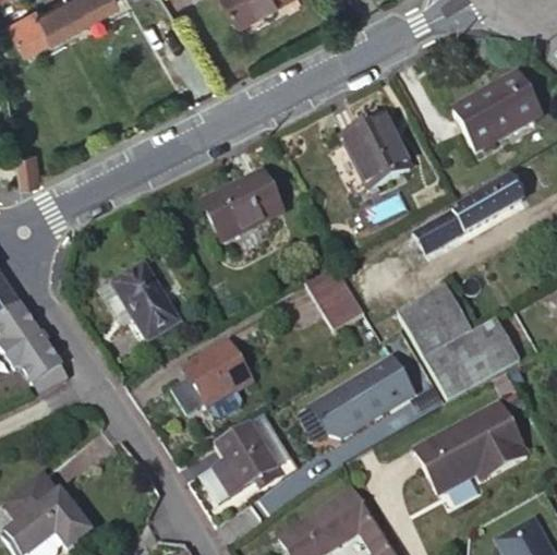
[(56,0),(37,10),(35,5),(9,21),(26,49),(112,0),(56,0)]
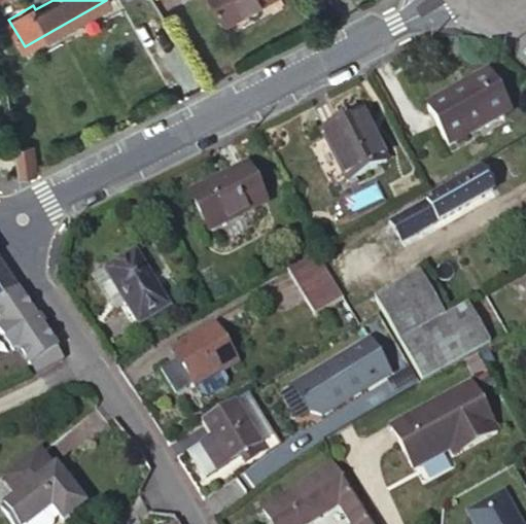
[(215,0),(225,19),(257,0),(215,0)]
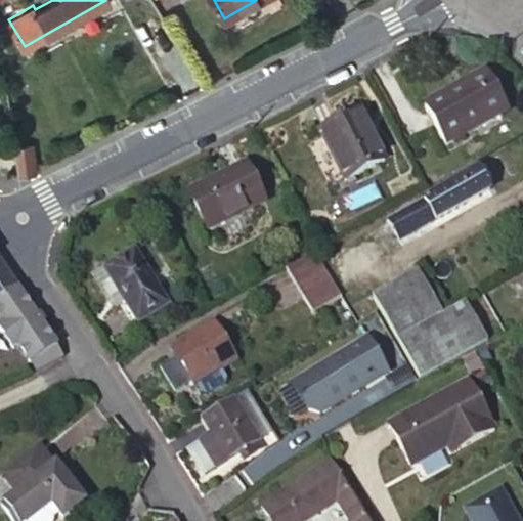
[(168,24),(162,13),(147,22),(154,32),(168,24)]
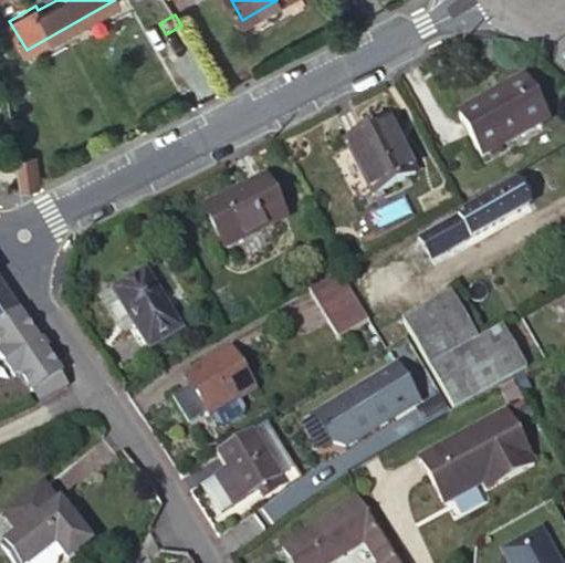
[(7,48),(0,50),(0,58),(3,65),(12,60),(7,48)]
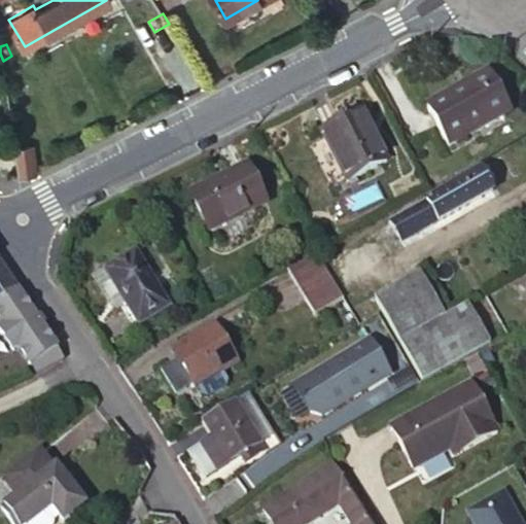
[(451,142),(510,109),(489,70),(429,103),(451,142)]
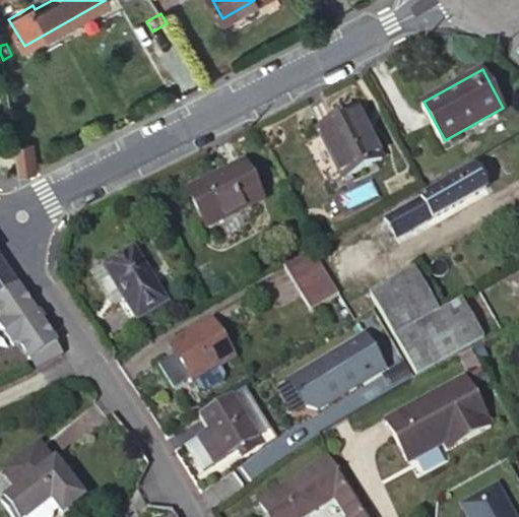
[(343,177),(383,156),(357,107),(319,126),(343,177)]
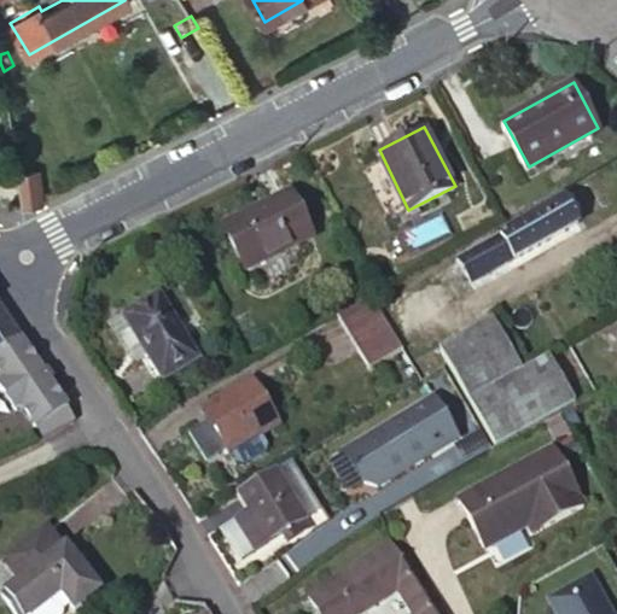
[(22,200),(42,198),(39,167),(17,169),(22,200)]
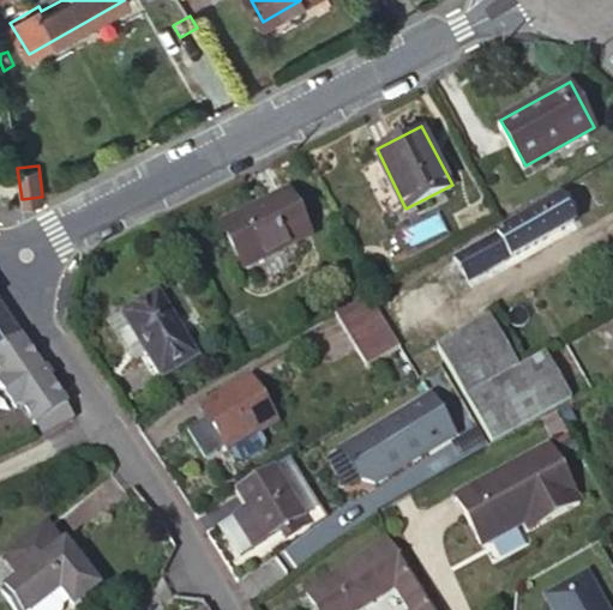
[(246,266),(311,231),(289,187),(223,221),(246,266)]
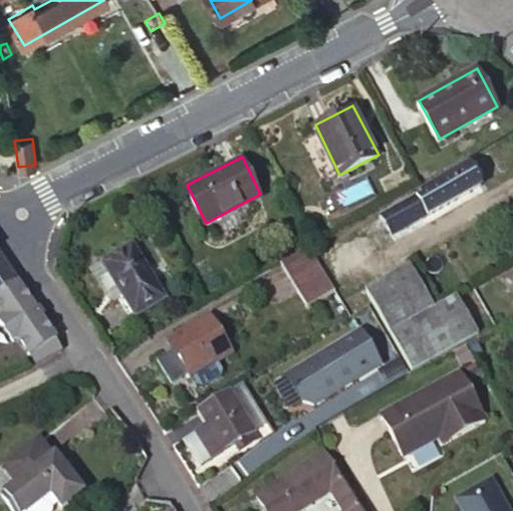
[(394,233),(483,182),(471,162),(414,193),(351,233),(361,248),(392,231),(394,233)]
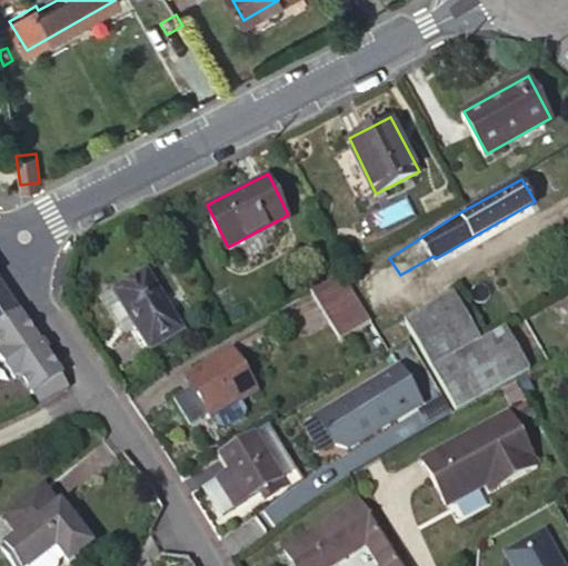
[(153,349),(186,329),(148,267),(116,289),(153,349)]
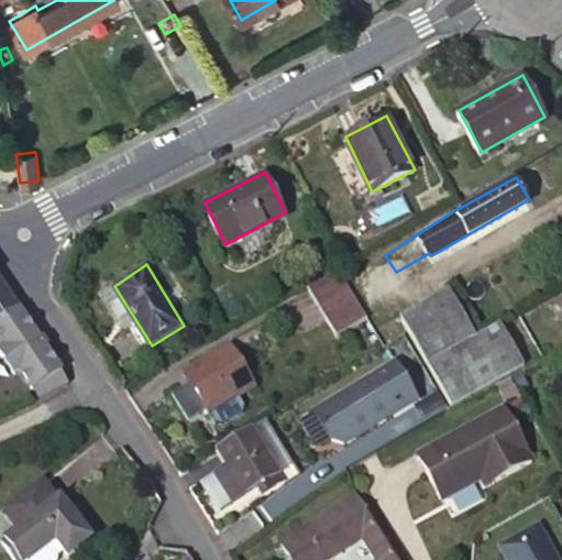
[(367,315),(339,267),(308,285),(337,333),(367,315)]
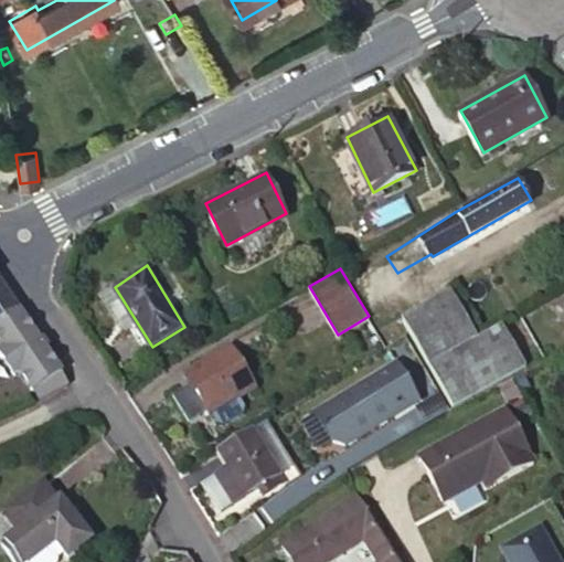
[(0,282),(0,320),(18,308),(0,282)]
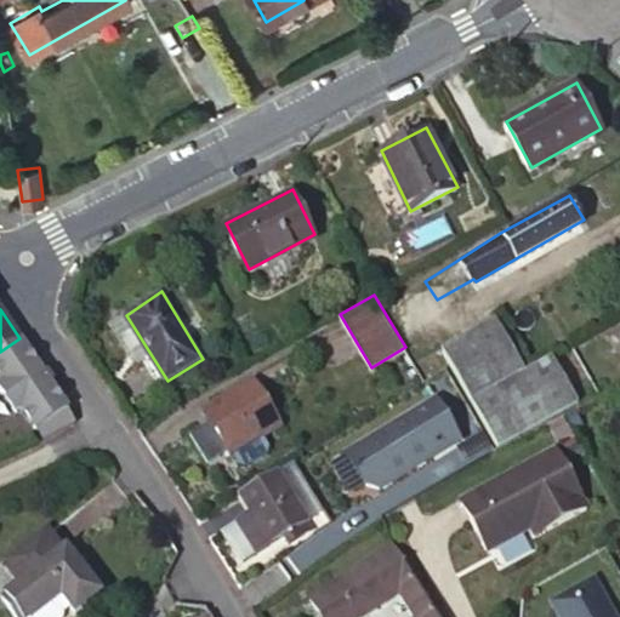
[(500,445),(578,400),(552,354),(525,369),(496,316),(444,347),(500,445)]
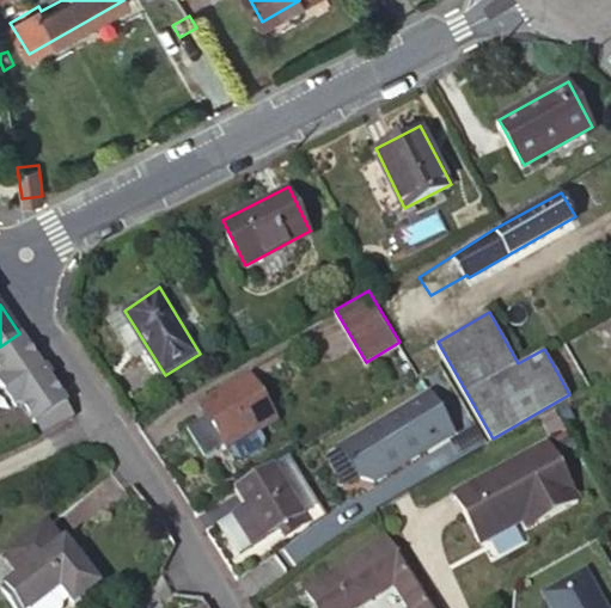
[(37,423),(67,401),(19,333),(0,347),(0,373),(4,379),(0,381),(0,390),(13,410),(19,404),(35,424),(37,423)]
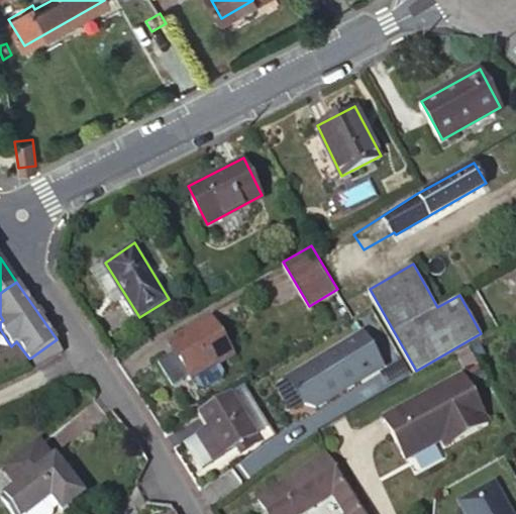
[(191,372),(192,375),(219,360),(232,351),(212,316),(172,340),(178,349),(160,361),(173,382),(191,372)]
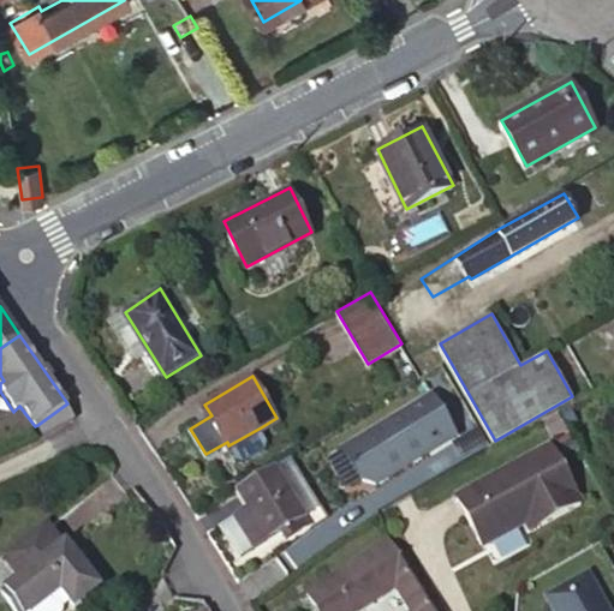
[(434,393),(344,448),(363,478),(380,483),(431,450),(424,441),(453,423),(434,393)]
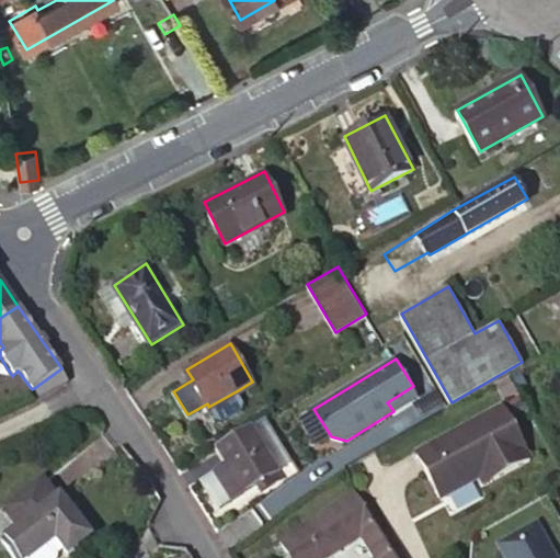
[(61,368),(34,388),(40,397),(69,382),(61,368)]
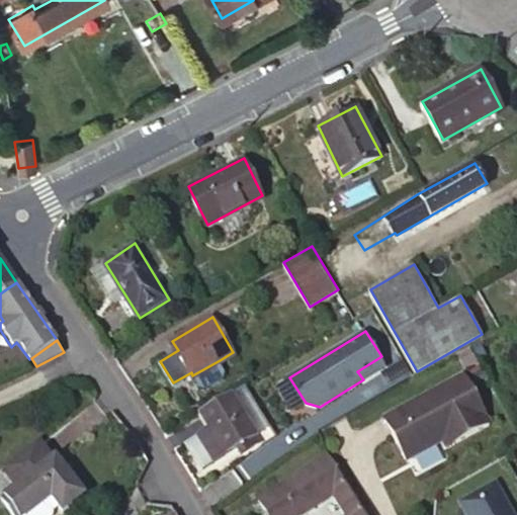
[(381,356),(357,371),(363,379),(386,365),(381,356)]
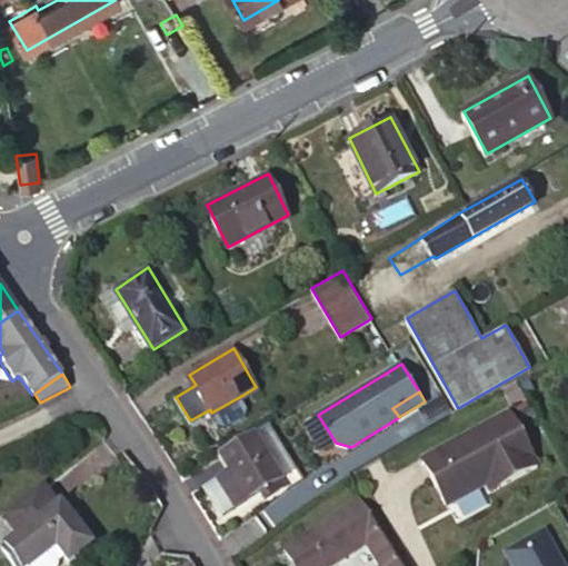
[(211,413),(218,424),(225,425),(246,413),(247,406),(241,396),(211,413)]
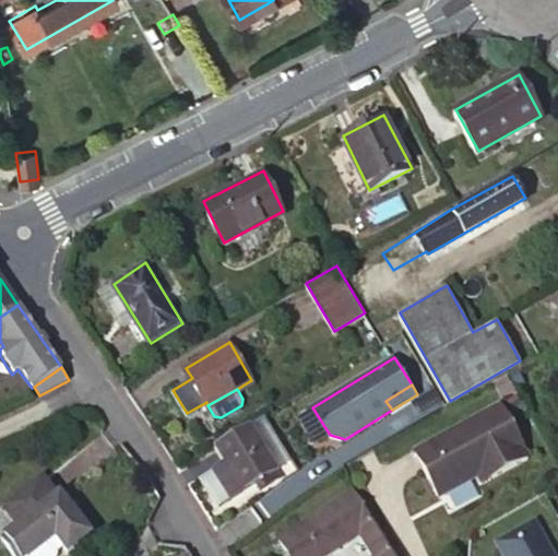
[(501,402),(415,449),(440,495),(478,473),(487,469),(491,475),(531,454),(501,402)]
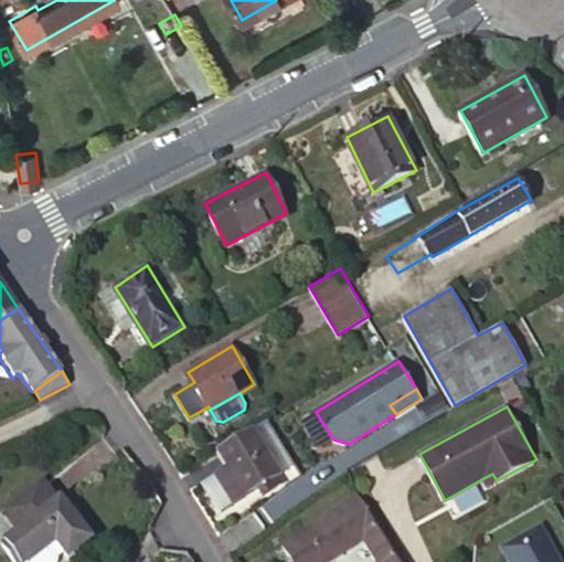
[(254,427),(219,449),(227,465),(214,473),(232,502),(259,486),(264,492),(276,485),(272,478),(280,473),(254,427)]
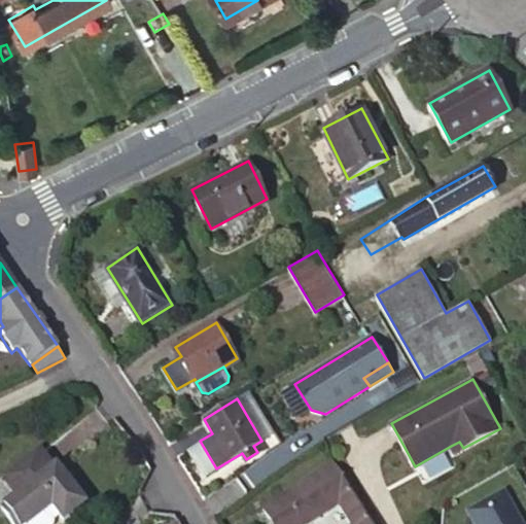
[(261,441),(253,446),(257,452),(266,448),(261,441)]
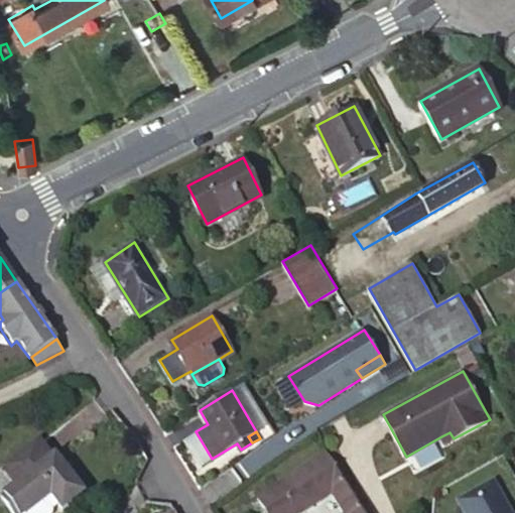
[(444,443),(454,438),(449,432),(441,436),(444,443)]
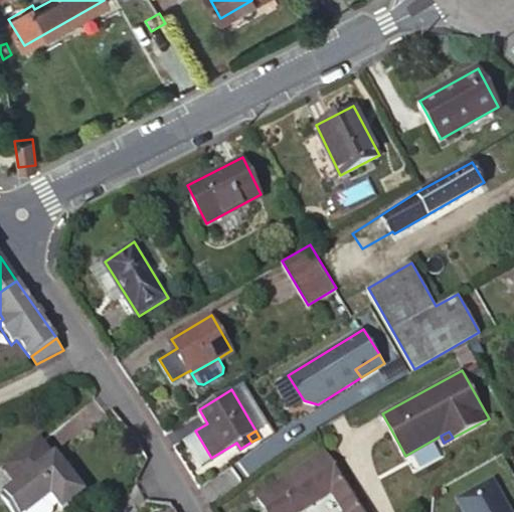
[(16,484),(50,457),(37,439),(2,465),(16,484)]
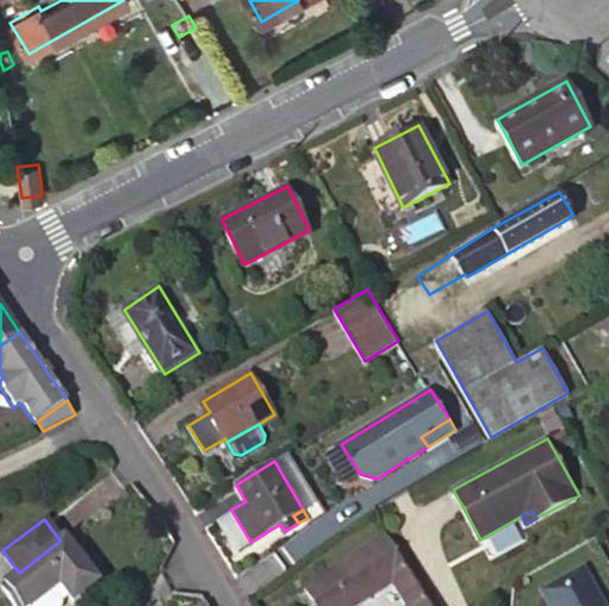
[(411,605),(432,605),(385,533),(308,585),(321,605),(353,605),(395,580),(411,605)]
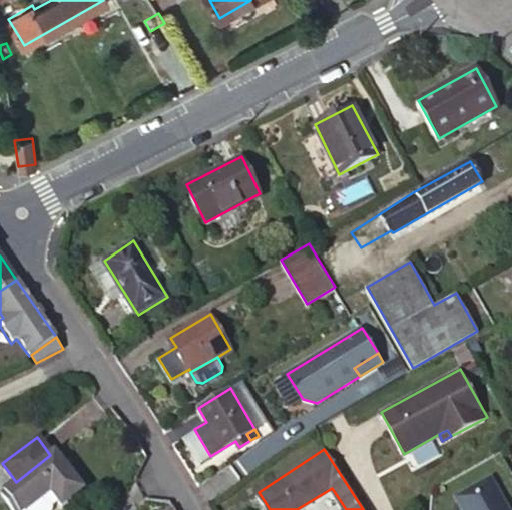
[(53,453),(50,455),(16,482),(0,494),(12,509),(22,509),(50,489),(54,494),(58,498),(62,503),(80,489),(53,453)]
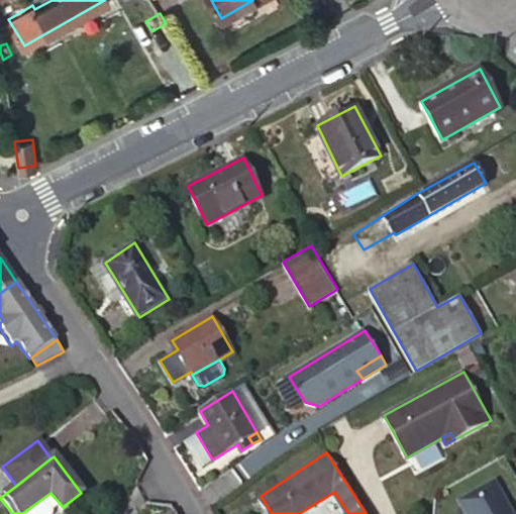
[(510,513),(493,482),(458,502),(466,513),(510,513)]
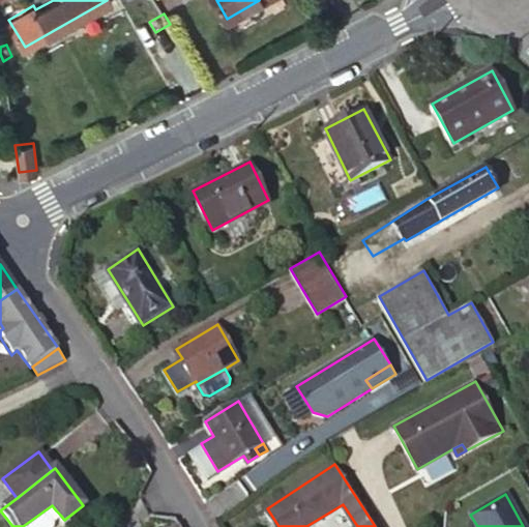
[(52,505),(23,526),(51,526),(53,526),(54,520),(60,515),(56,510),(52,505)]
